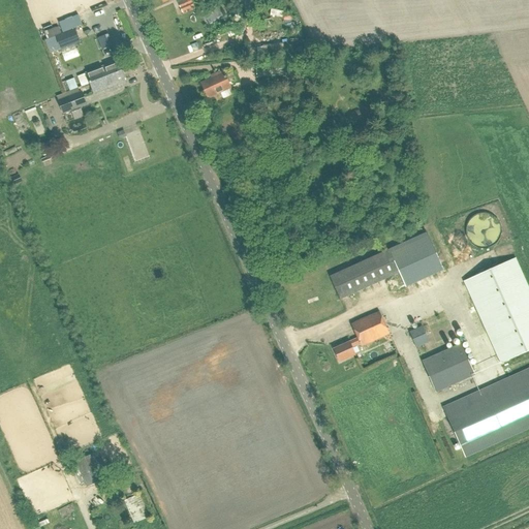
[(191,1),(180,6),(183,14),(194,9),(191,1)]
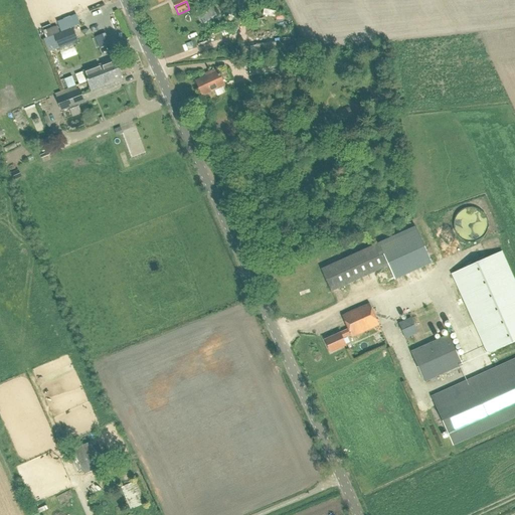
[(54,35),(59,48),(78,41),(73,28),(54,35)]
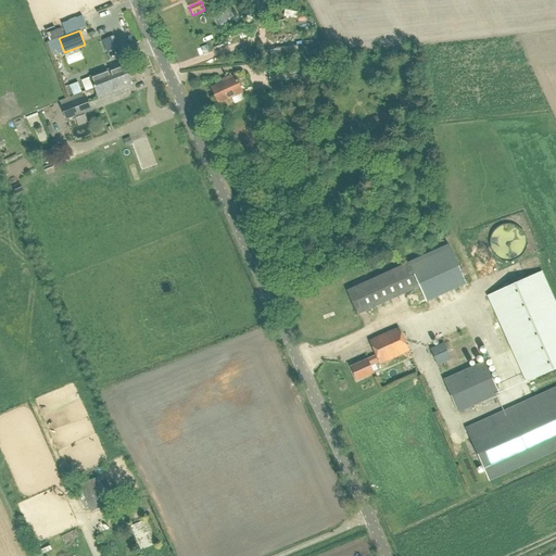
[(93,88),(127,75),(124,66),(116,70),(115,67),(90,77),(93,88)]
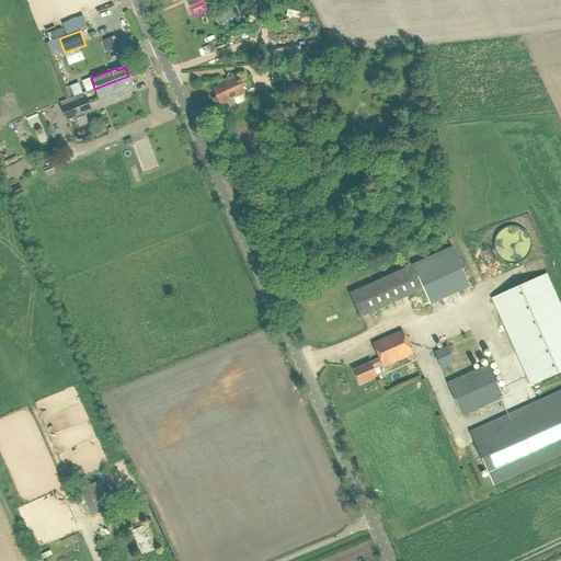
[(294,81),(293,68),(272,69),(273,82),(294,81)]
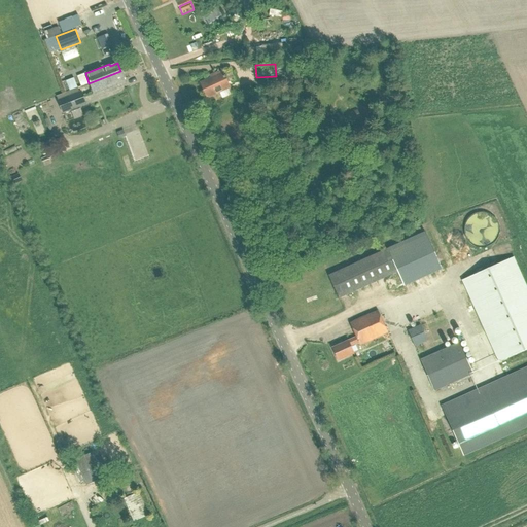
[(230,88),(221,70),(213,74),(214,76),(200,83),(206,98),(230,88)]
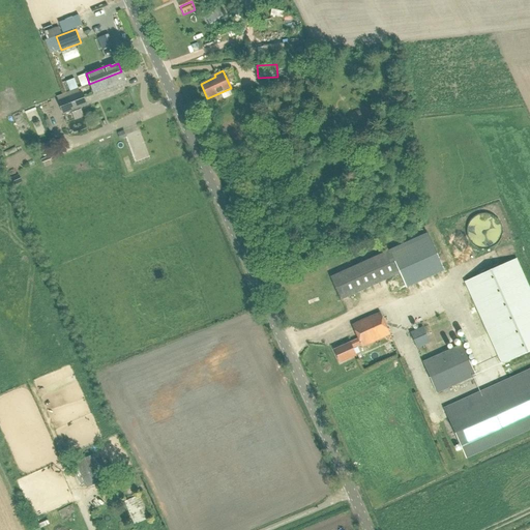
[(121,71),(89,84),(93,94),(125,82),(121,71)]
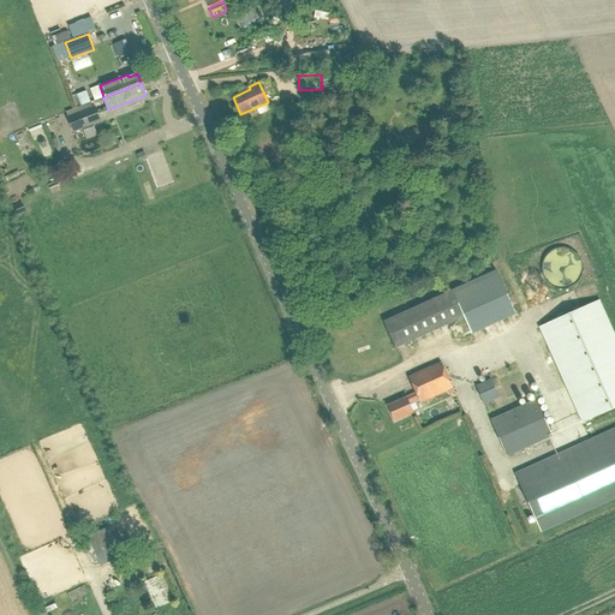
[(95,107),(67,117),(73,132),(100,123),(95,107)]
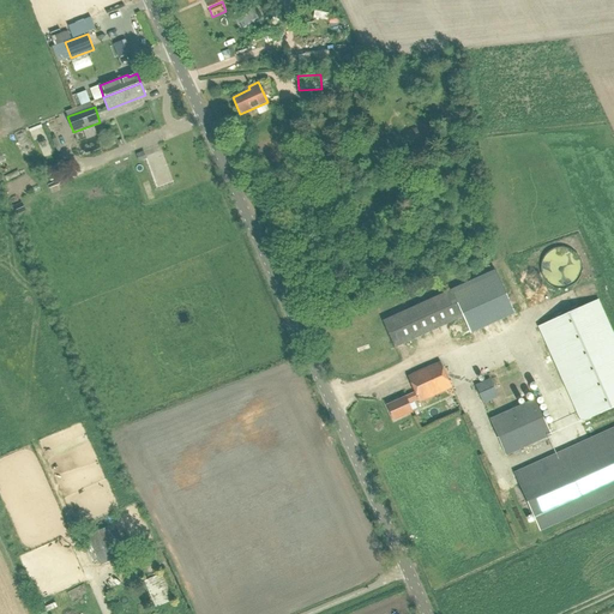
[(540,266),(540,269),(540,270),(541,272),(541,275),(542,276),(542,278),(543,280),(545,281),(546,283),(547,284),(549,286),(551,287),(552,287),(554,288),(555,288),(558,289),(560,289),(561,289),(564,289),(566,288),(567,288),(570,287),(571,287),(572,286),(575,284),(576,283),(577,281),(578,280),(579,278),(579,276),(581,275),(581,272),(582,270),(582,269),(582,266),(581,265),(581,263),(579,260),(579,259),(578,258),(577,256),(576,254),(575,253),(572,252),(571,251),(570,250),(567,250),(566,248),(564,248),(561,248),(560,248),(558,248),(555,248),(554,250),(552,250),(551,251),(549,252),(547,253),(546,254),(545,256),(543,258),(542,259),(542,260),(541,263),(541,265),(540,266)]
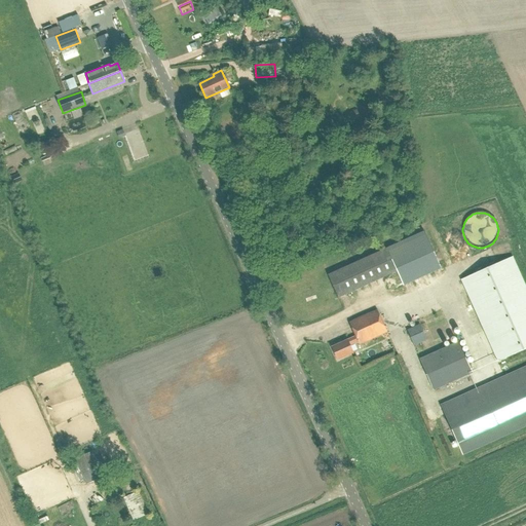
[(391,273),(381,251),(327,275),(338,298),(391,273)]
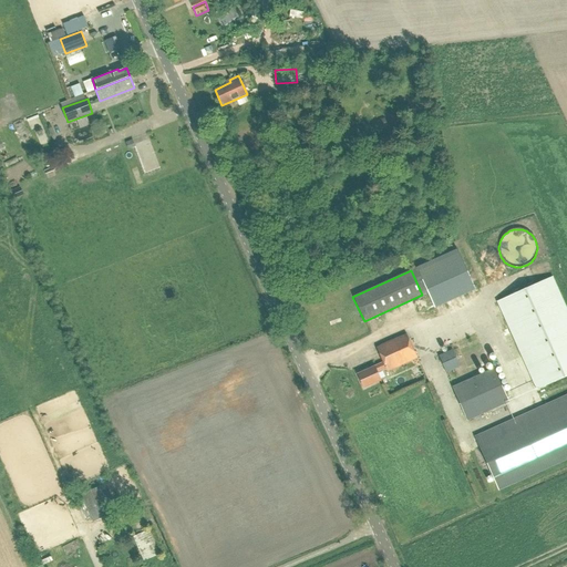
[(566,309),(553,277),(526,289),(496,302),(536,390),(566,375),(566,309)]
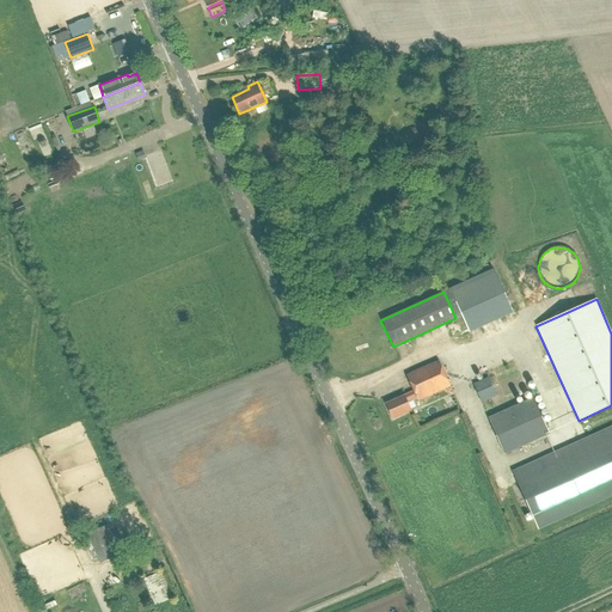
[(407,403),(416,399),(417,402),(451,387),(439,361),(405,377),(412,392),(385,404),(392,418),(410,411),(407,403)]
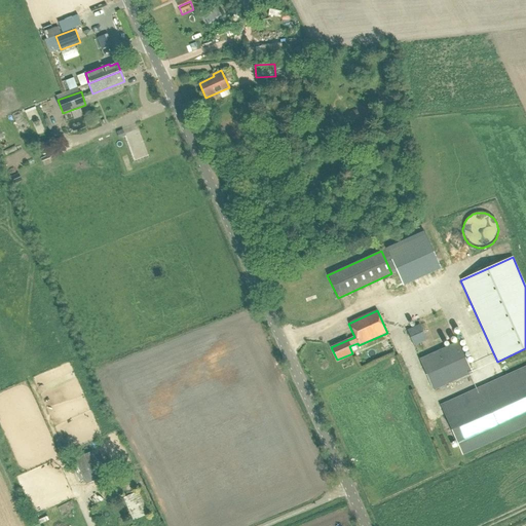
[(404,335),(409,347),(423,342),(418,330),(404,335)]
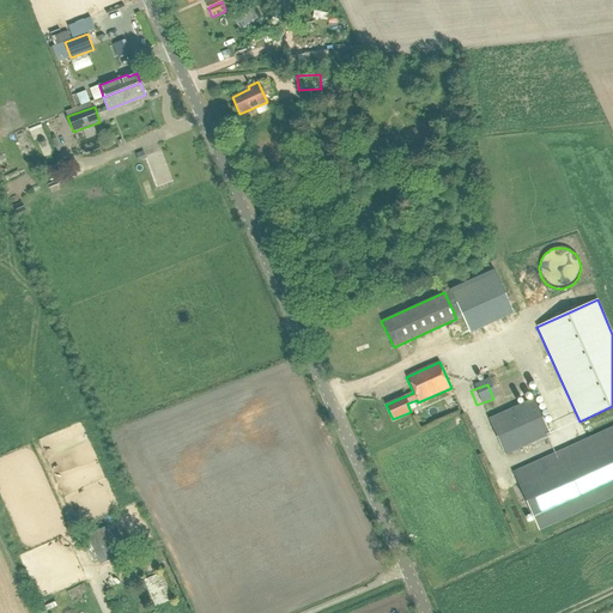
[(505,455),(550,435),(534,399),(489,419),(505,455)]
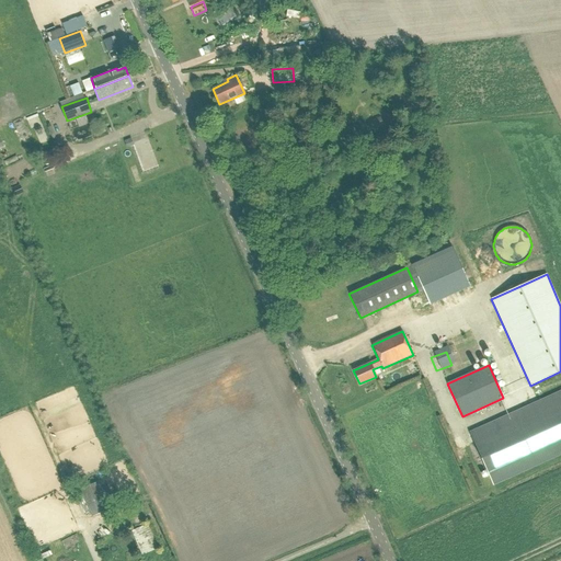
[(493,485),(560,454),(560,390),(469,433),(493,485)]
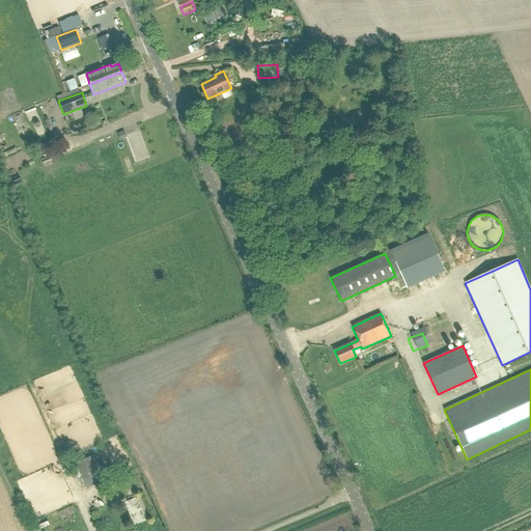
[(104,481),(92,455),(75,463),(86,488),(104,481)]
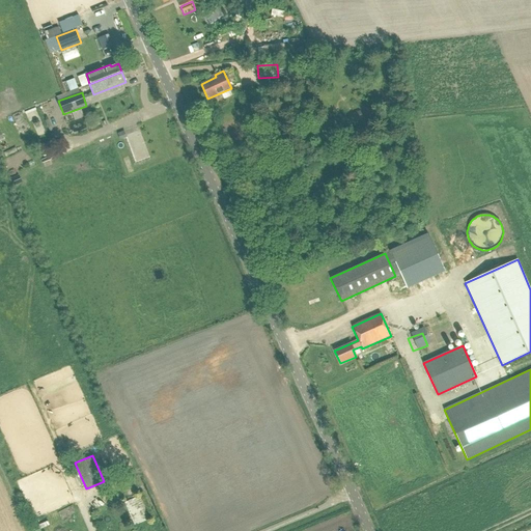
[(509,471),(521,470),(520,462),(509,464),(509,471)]
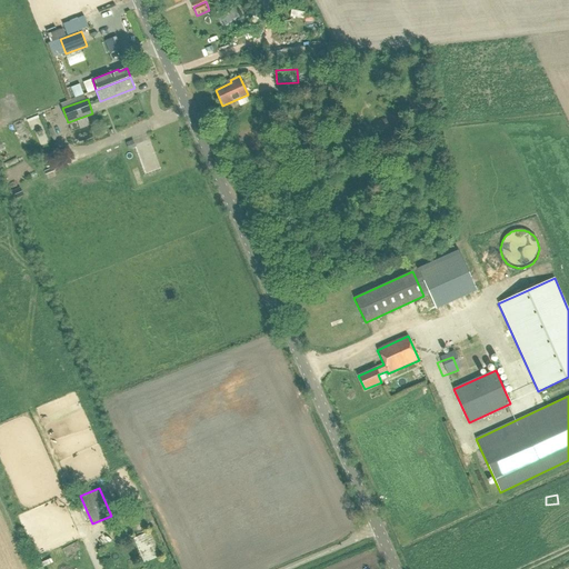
[(468,520),(480,520),(479,501),(467,502),(468,520)]
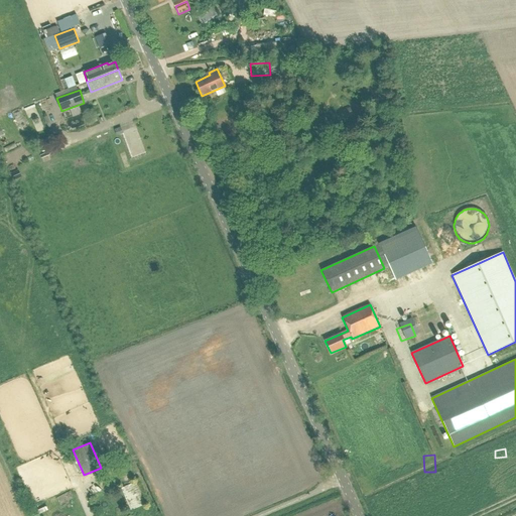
[(135,483),(121,489),(131,511),(145,504),(135,483)]
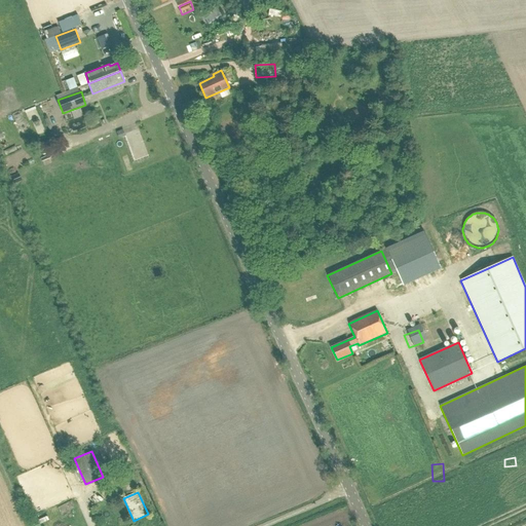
[(511,492),(503,495),(508,503),(515,499),(511,492)]
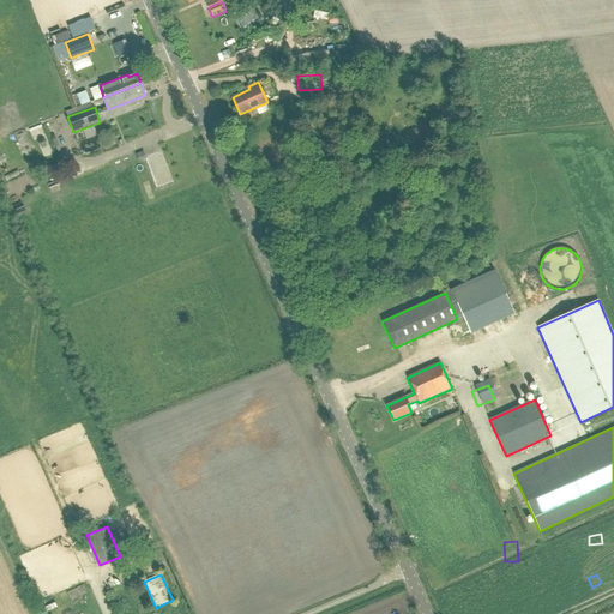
[(49,585),(40,589),(42,596),(52,594),(49,585)]
